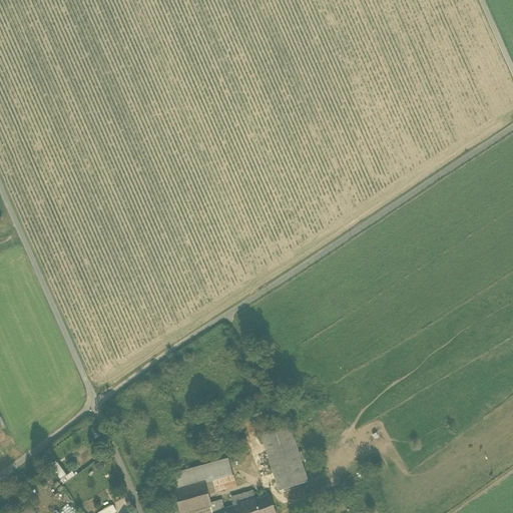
[(290,423),(261,433),(279,490),(308,481),(290,423)]
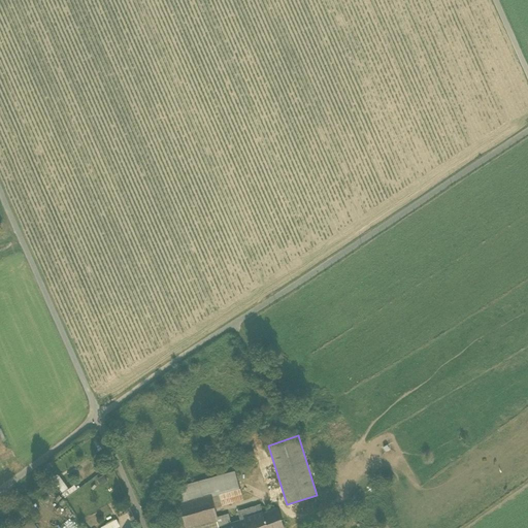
[(175,489),(179,504),(211,495),(239,488),(235,472),(175,489)]
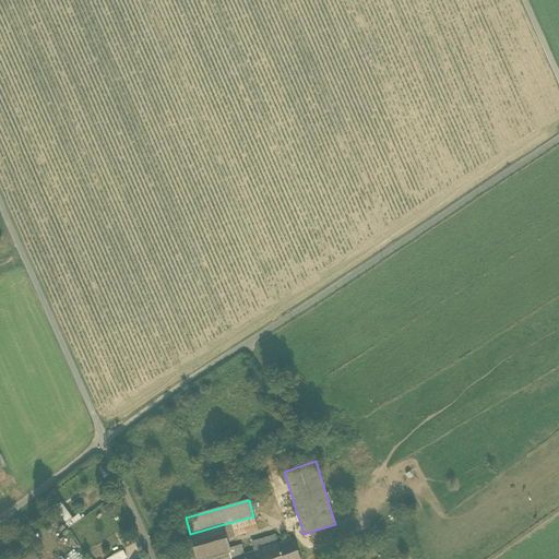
[(72,515),(62,501),(56,506),(66,520),(72,515)]
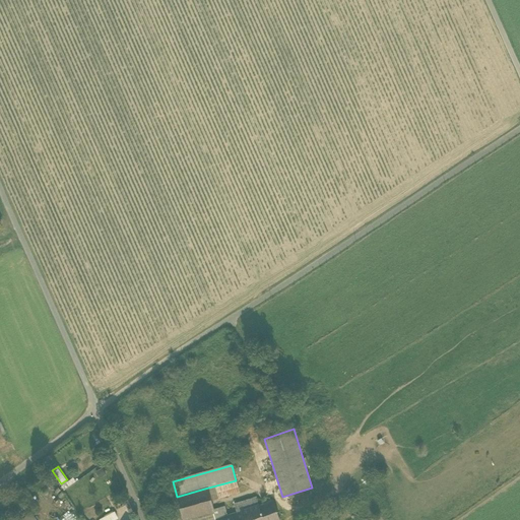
[(73,476),(61,485),(64,490),(76,480),(73,476)]
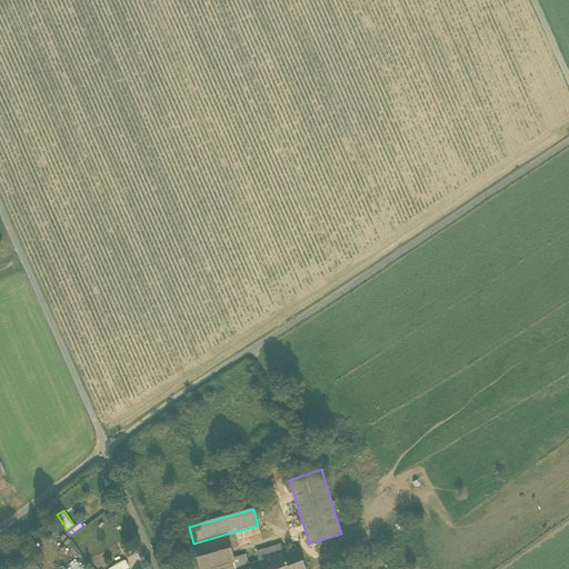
[(262,539),(258,526),(228,533),(231,548),(262,539)]
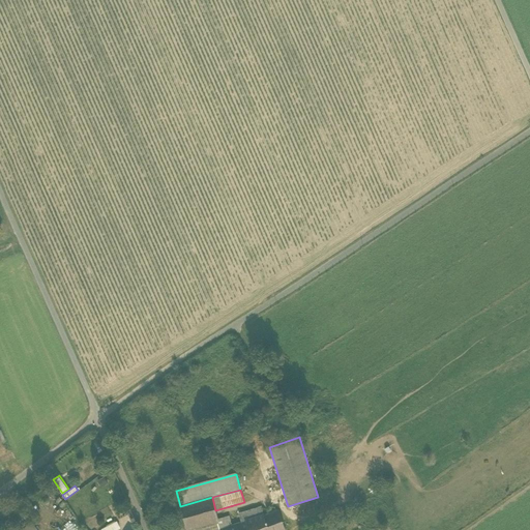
[(212,497),(180,506),(186,529),(188,529),(217,522),(218,522),(215,510),(212,497)]
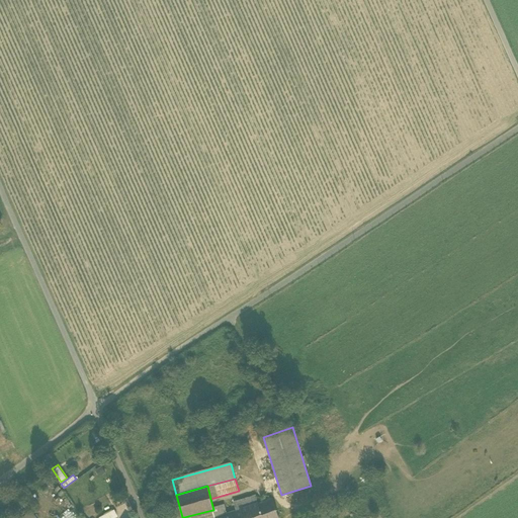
[(233,502),(236,511),(237,511),(237,510),(258,503),(256,495),(233,502)]
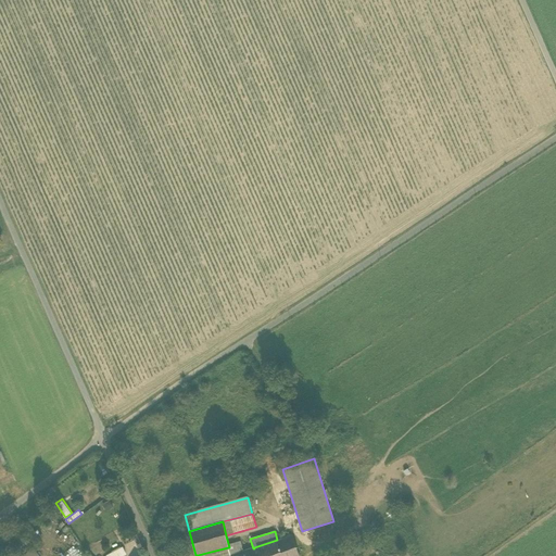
[(253,548),(250,550),(252,555),(299,555),(292,534),(277,540),(254,547),(254,548),(253,548)]
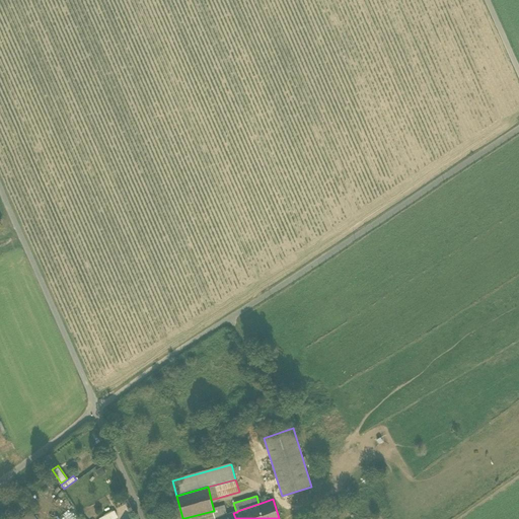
[(225,508),(214,511),(213,511),(215,518),(227,515),(225,508)]
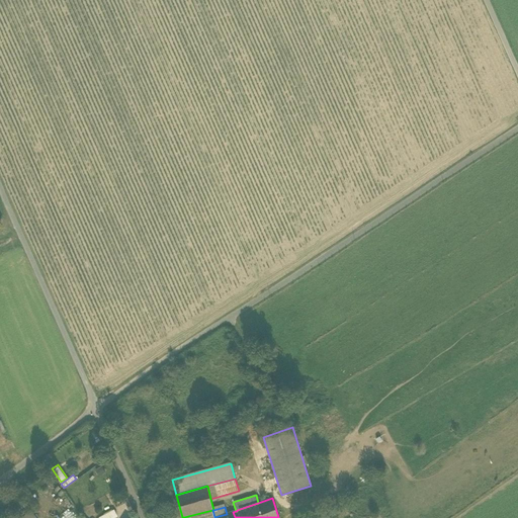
[(99,516),(99,517),(113,517),(118,516),(114,509),(99,516)]
